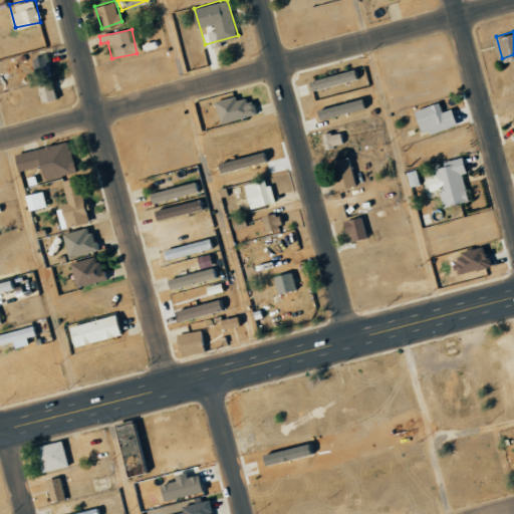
[(53,75),(49,54),(31,58),(35,78),(53,75)]
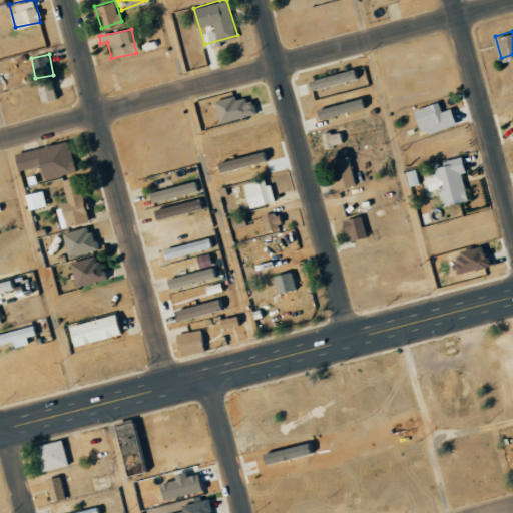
[(309,74),(353,62),(357,76),(313,89),(309,74)]
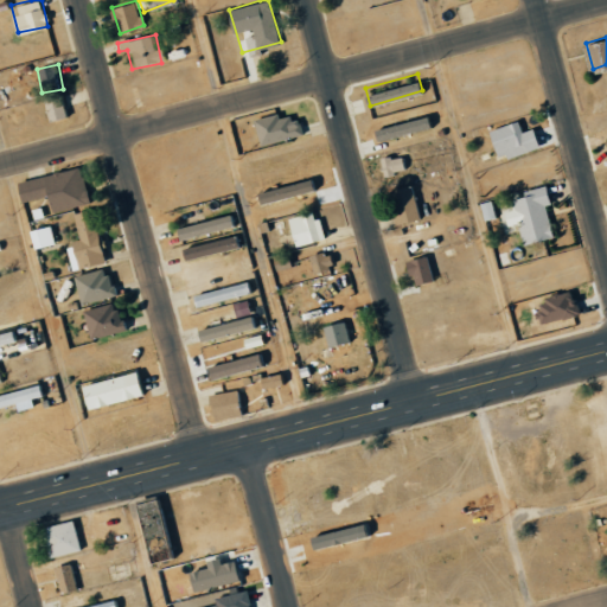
[(65,119),(61,96),(43,100),(48,122),(65,119)]
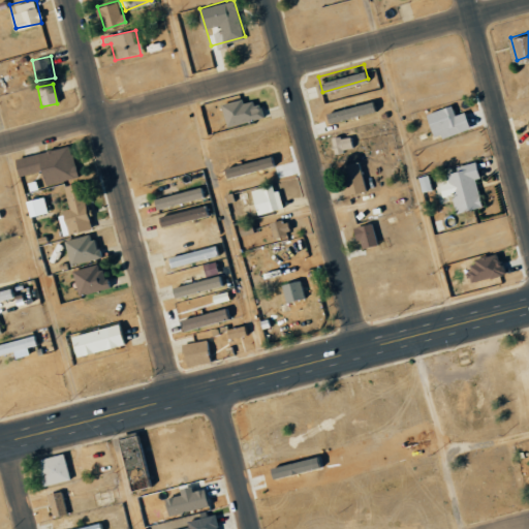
[(221,99),(259,90),(266,116),(227,125),(221,99)]
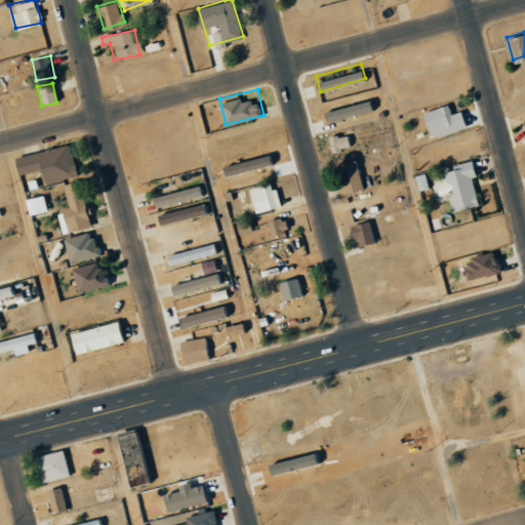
[(337,109),(374,98),(378,111),(341,122),(337,109)]
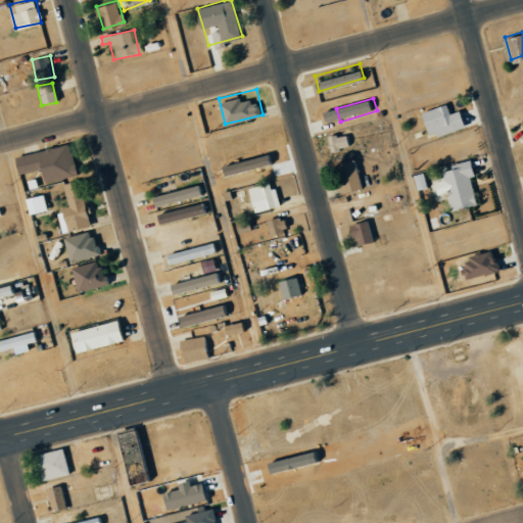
[(422,110),(445,103),(453,128),(429,135),(422,110)]
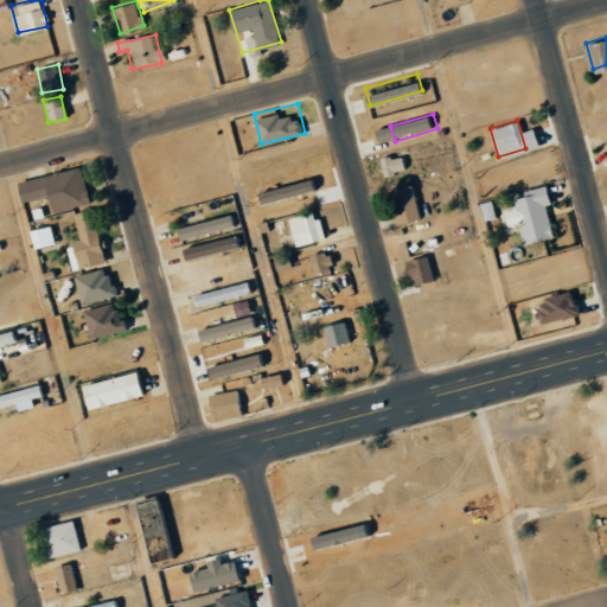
[(378,160),(382,176),(402,172),(400,157),(378,160)]
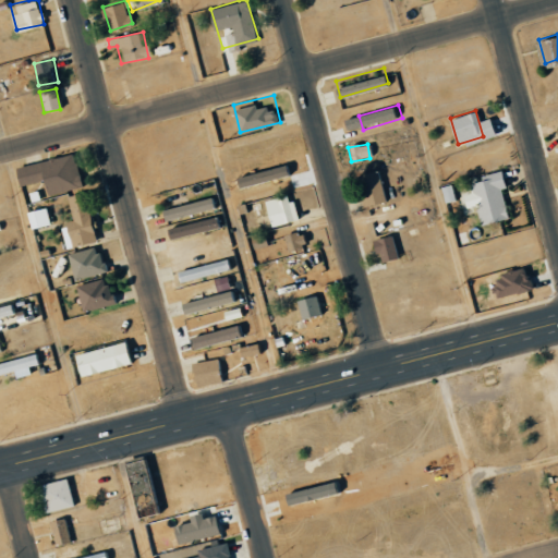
[(17,166),(74,150),(84,185),(26,201),(17,166)]
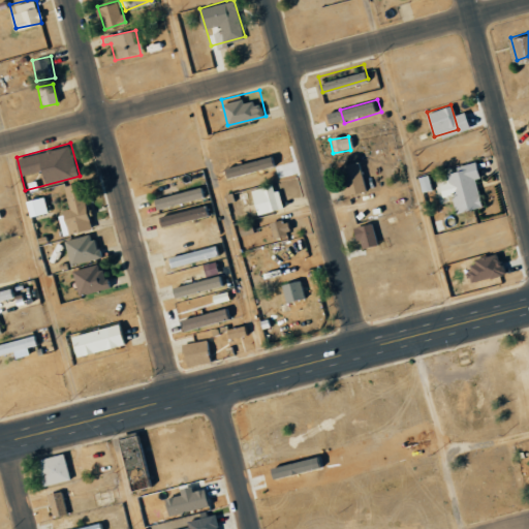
[(273,165),(271,156),(221,170),(224,180),(273,165)]
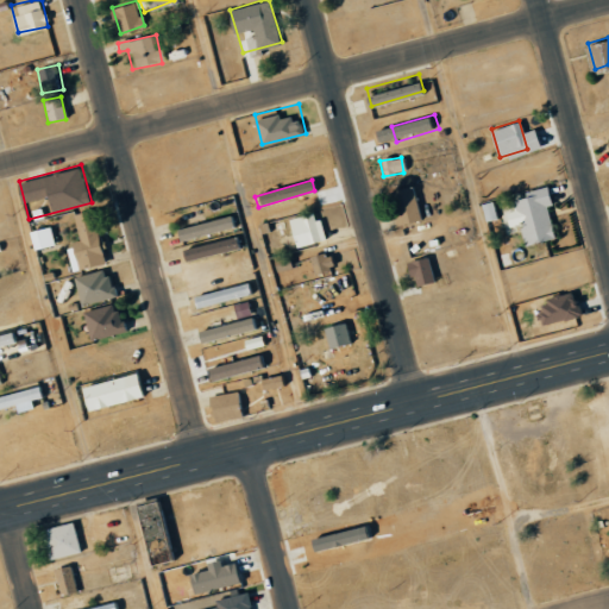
[(413,186),(422,219),(434,215),(425,182),(413,186)]
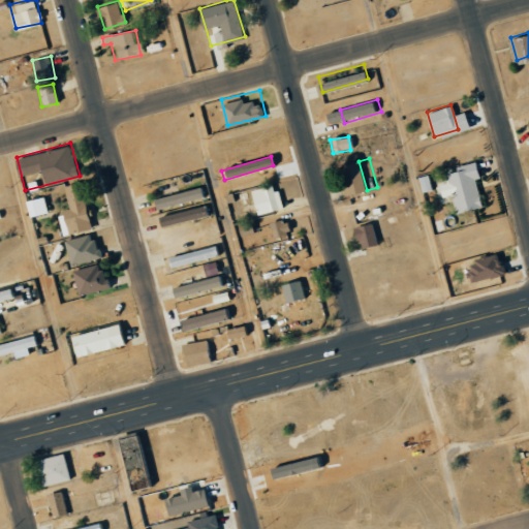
[(366,188),(345,194),(337,165),(358,159),(366,188)]
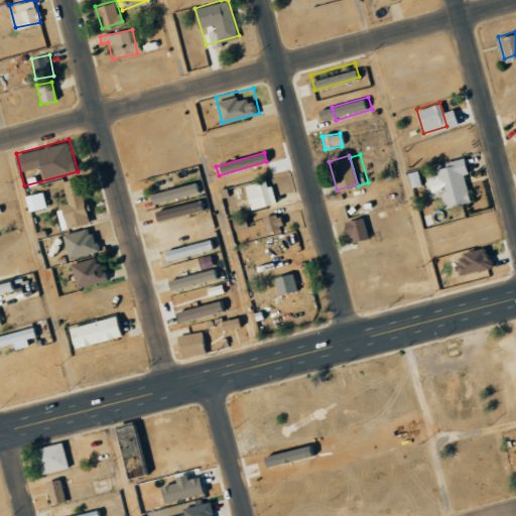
[(443,209),(469,203),(463,175),(467,174),(463,158),(442,163),(443,167),(432,170),(435,178),(426,180),(429,194),(439,191),(443,209)]
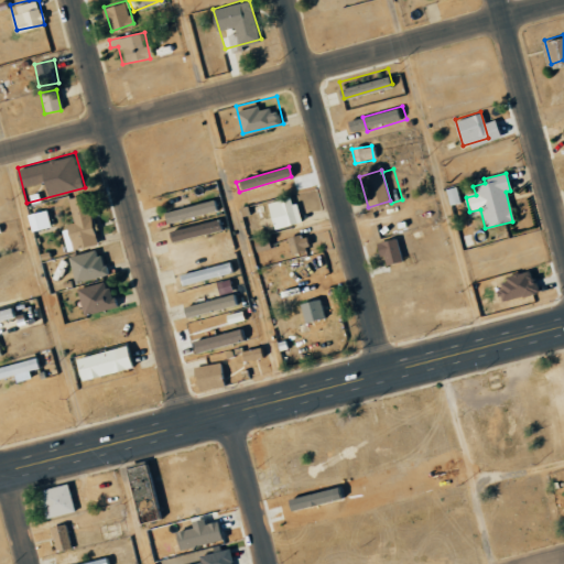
[(170,220),(165,204),(213,192),(217,208),(170,220)]
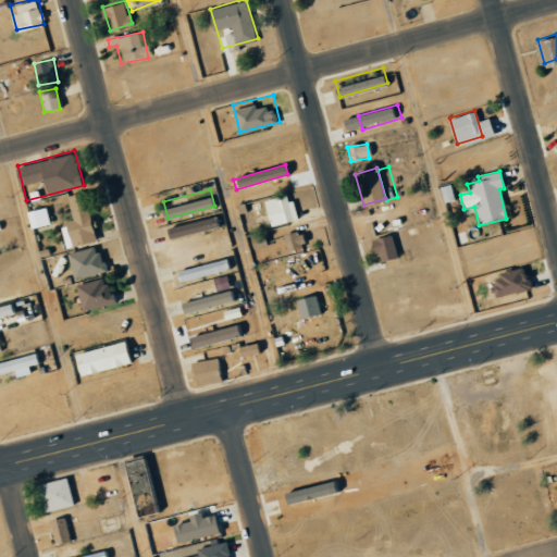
[(265,199),(291,193),(297,218),(272,224),(265,199)]
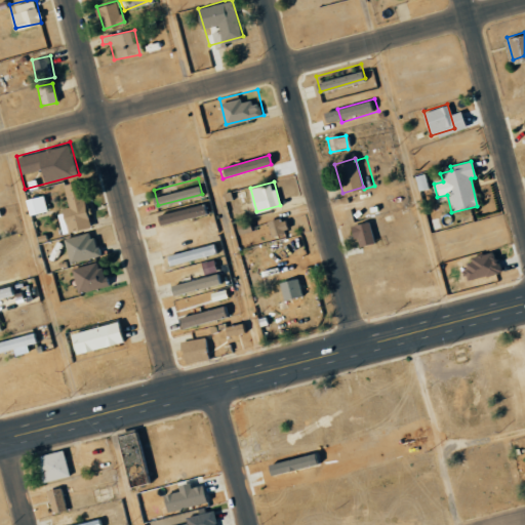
[(24,200),(28,215),(46,211),(42,196),(24,200)]
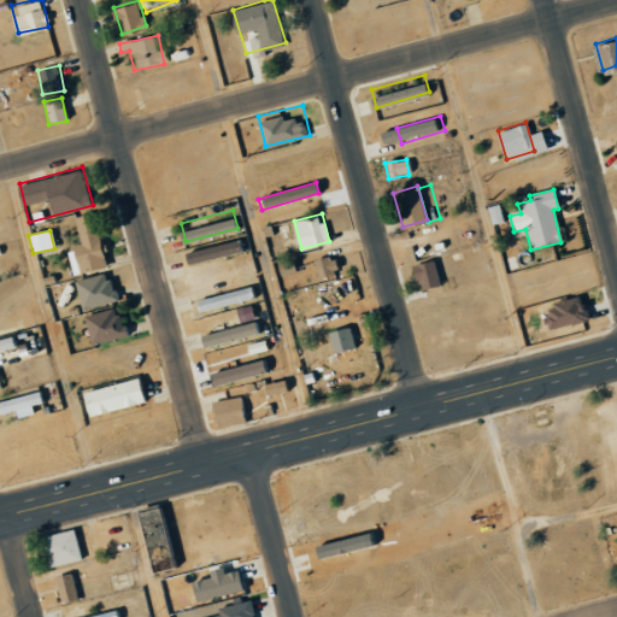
[(191,259),(187,246),(240,231),(244,246),(191,259)]
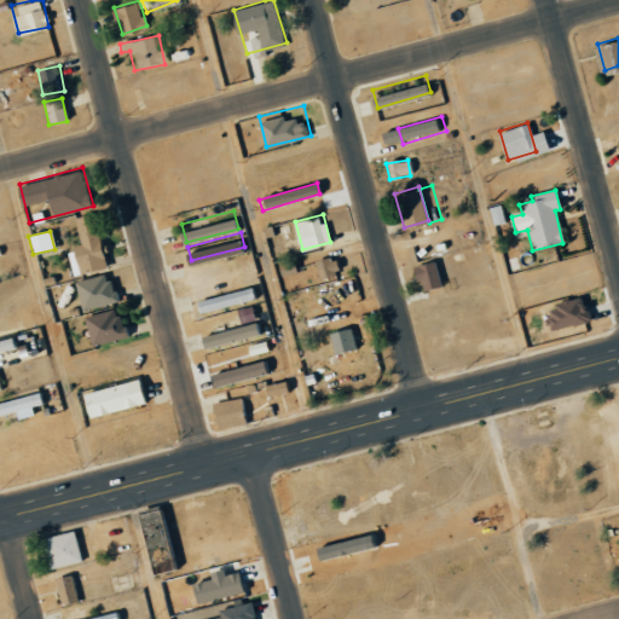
[(81,271),(75,246),(100,238),(108,265),(81,271)]
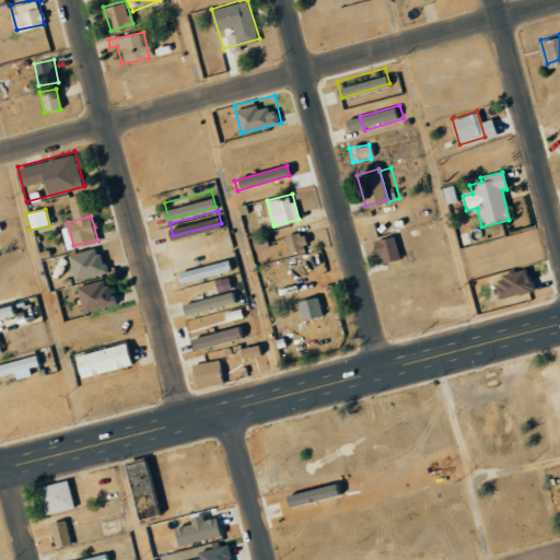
[(398,258),(408,257),(405,233),(395,234),(398,258)]
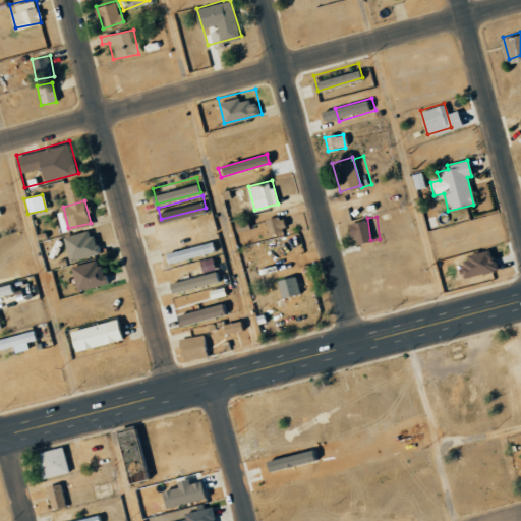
[(284,233),(279,218),(248,226),(246,220),(238,222),(244,244),(284,233)]
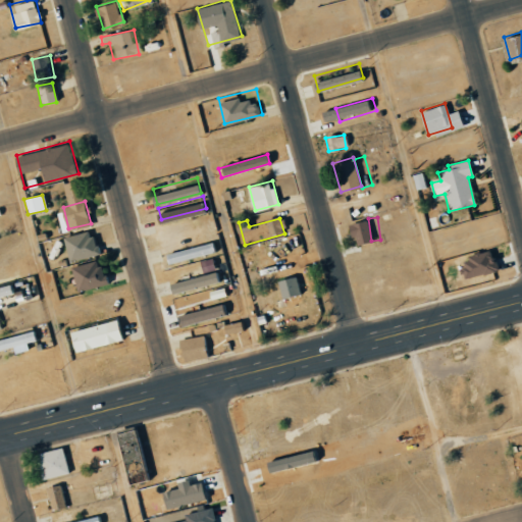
[(353,246),(370,243),(367,220),(349,223),(353,246)]
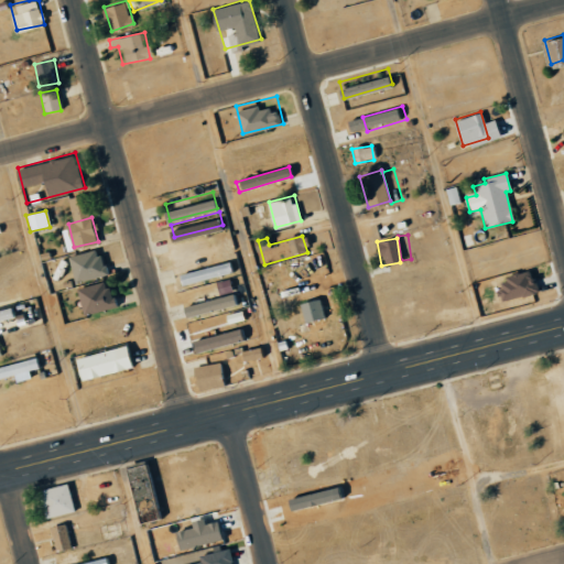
[(77,280),(69,255),(101,246),(108,272),(77,280)]
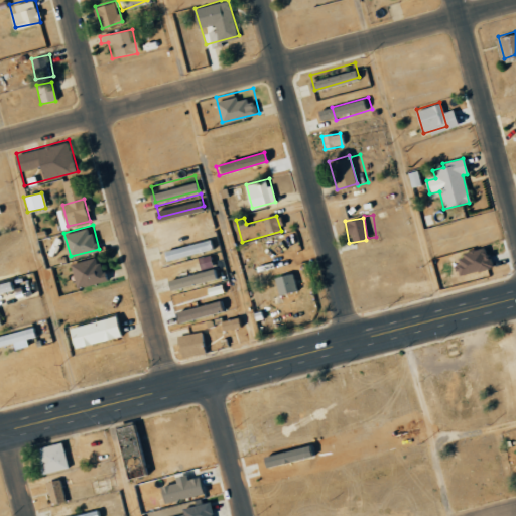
[(170,258),(167,247),(210,235),(213,247),(170,258)]
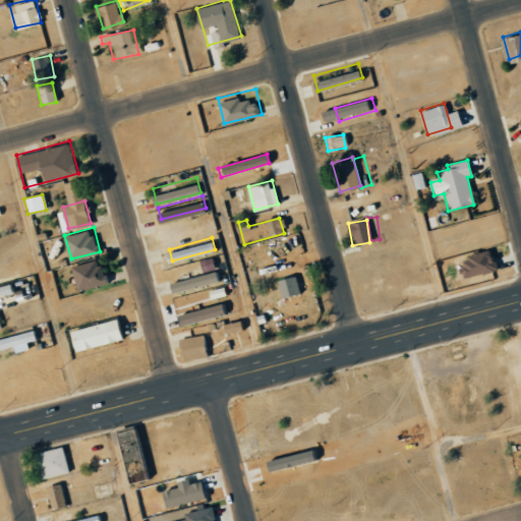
[(495,271),(489,250),(458,259),(463,279),(495,271)]
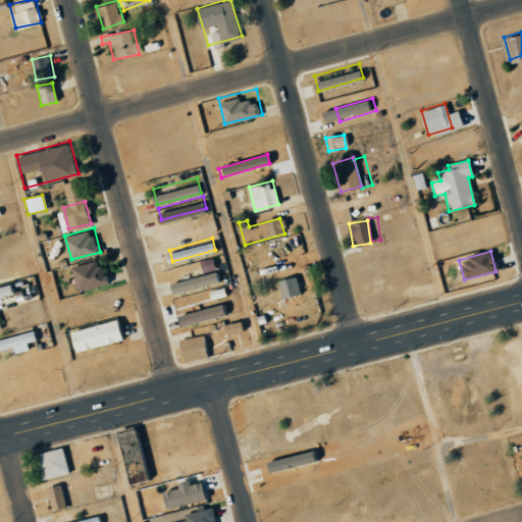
[(80,285),(74,263),(100,257),(106,279),(80,285)]
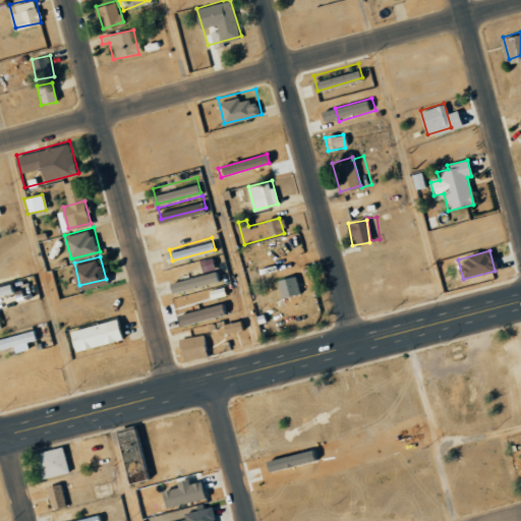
[(176,290),(172,277),(215,266),(219,278),(176,290)]
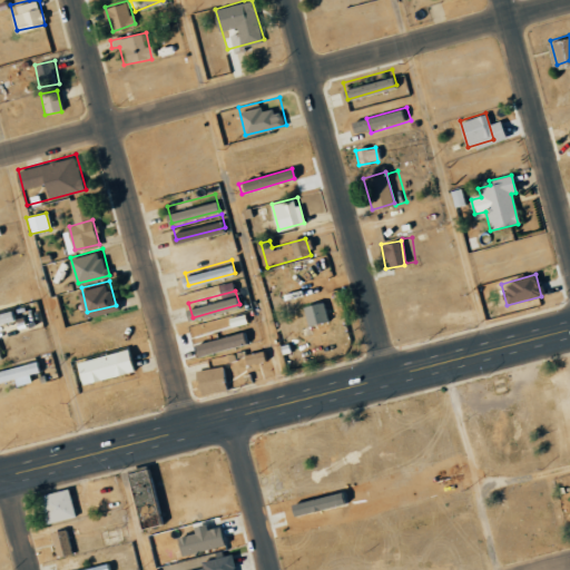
[(306,326),(327,322),(323,302),(302,306),(306,326)]
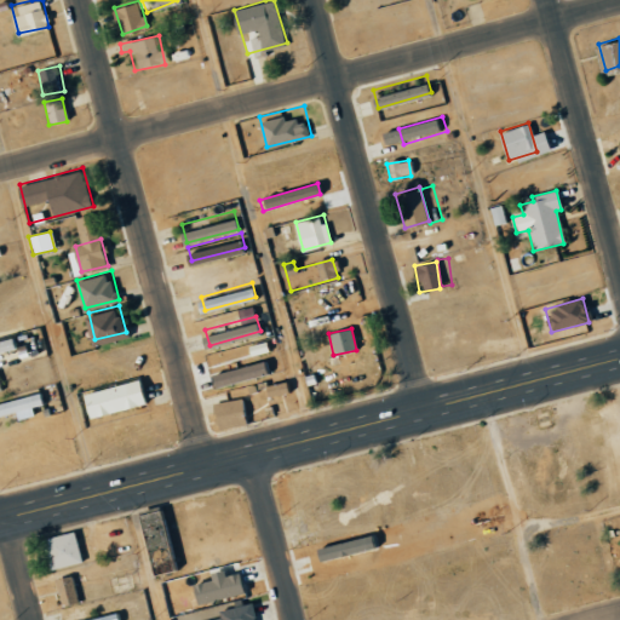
[(210,374),(213,389),(270,374),(267,361),(210,374)]
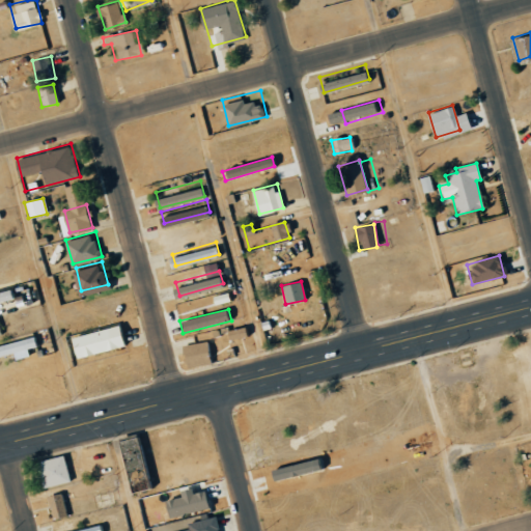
[(91,343),(87,331),(117,323),(121,335),(91,343)]
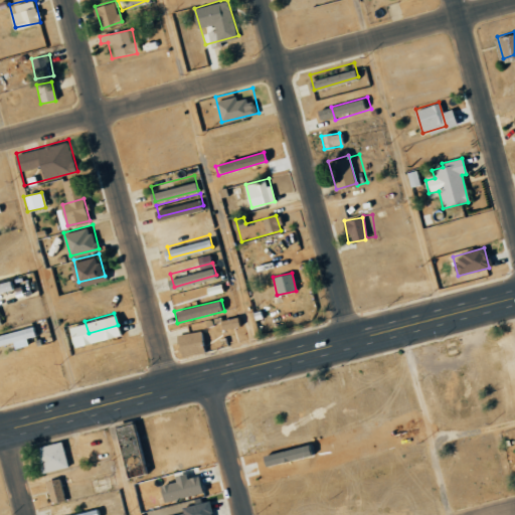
[(0,343),(0,330),(33,321),(36,333),(0,343)]
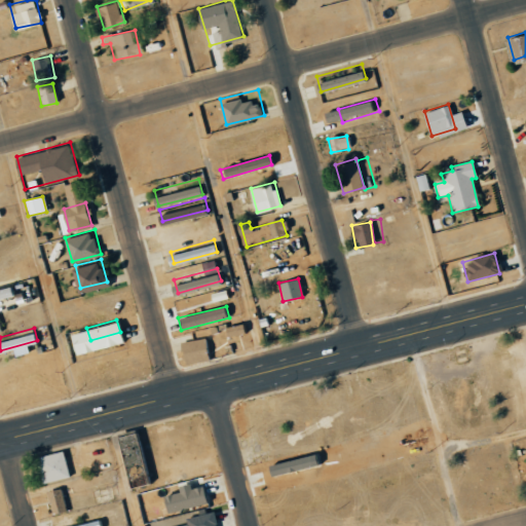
[(186,363),(182,340),(205,336),(210,358),(186,363)]
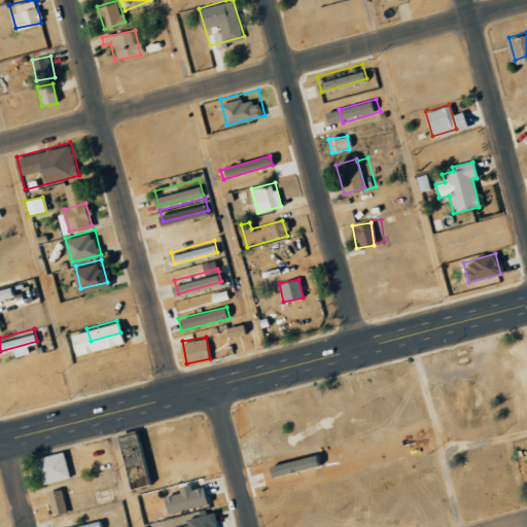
[(41,485),(68,478),(61,452),(34,459),(41,485)]
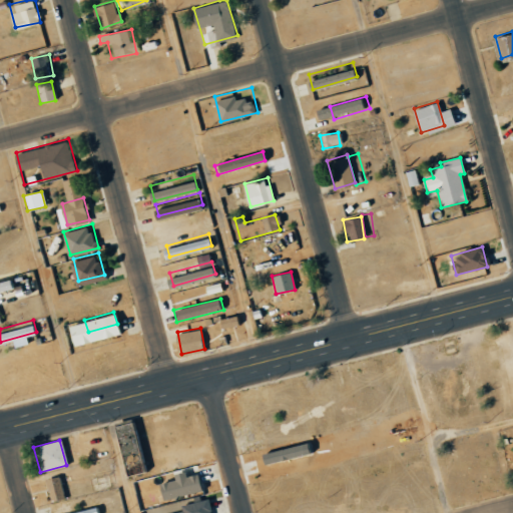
[(161,501),(204,490),(199,472),(157,484),(161,501)]
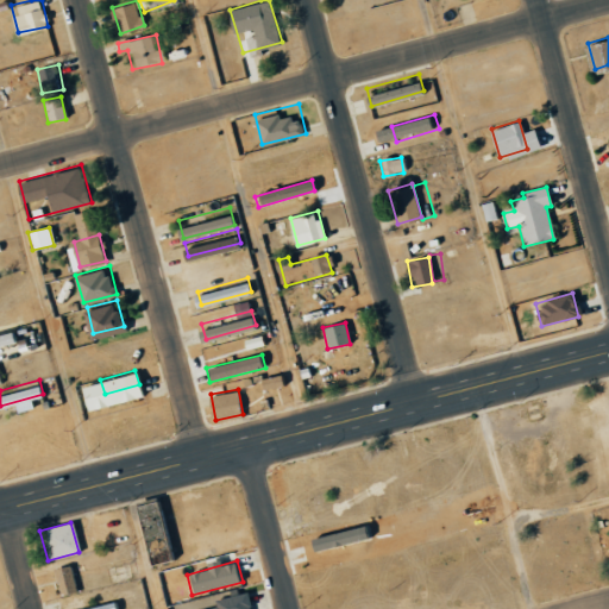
[(56,567),(57,595),(73,594),(71,566),(56,567)]
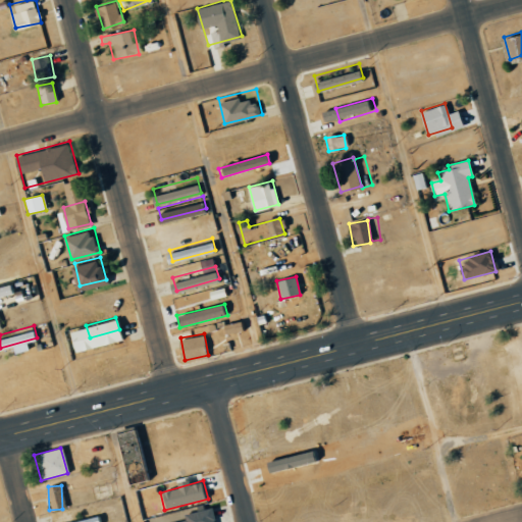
[(177,521),(214,521),(211,509),(176,518),(177,521)]
